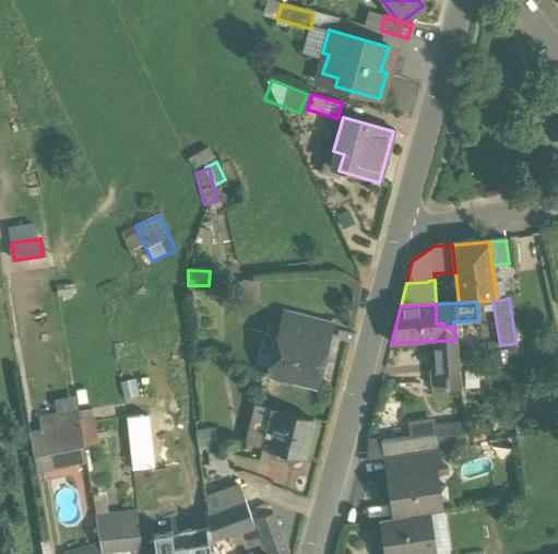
[(324,344),(299,338),(305,317),(284,311),(279,331),(281,332),(270,373),(273,373),(274,376),(287,379),(291,378),(313,384),(324,344)]
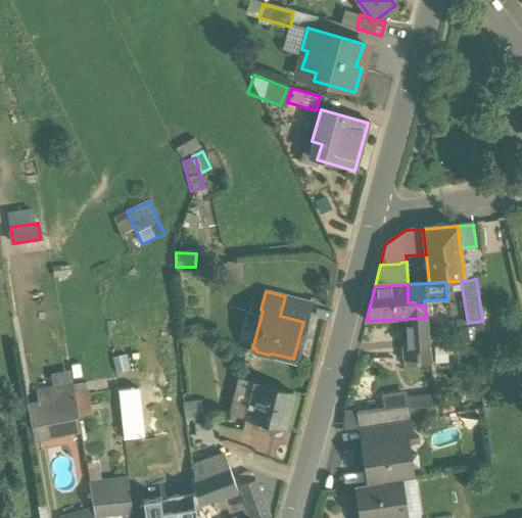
[(311,303),(285,296),(280,316),(303,322),(305,322),(311,303)]
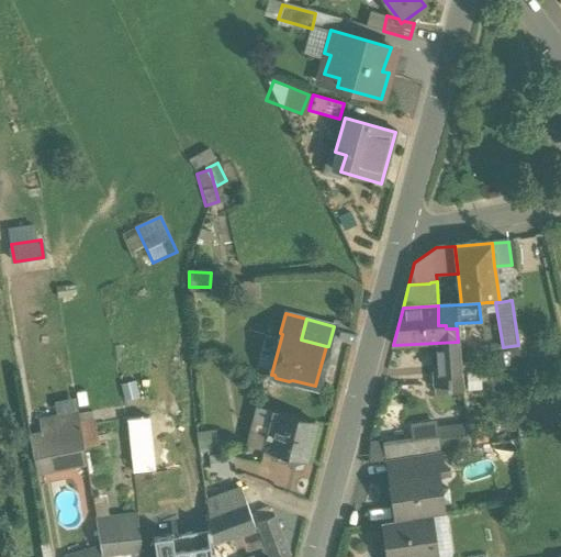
[(458,342),(437,343),(439,368),(434,368),(435,386),(449,385),(448,375),(462,374),(458,342)]
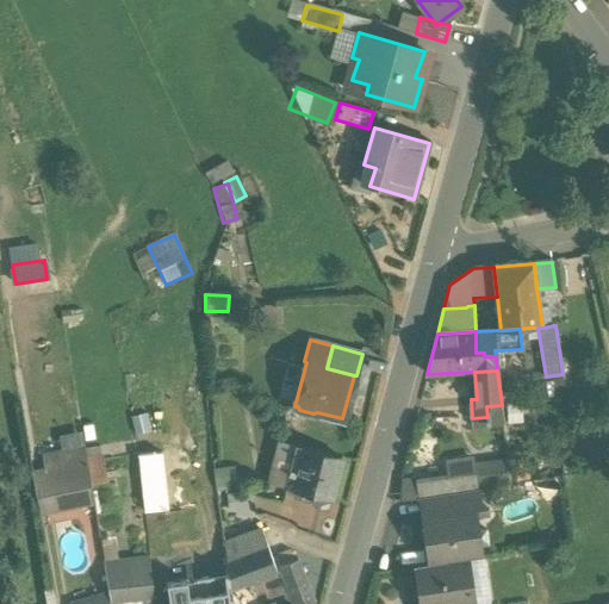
[(304,448),(279,442),(267,484),(285,489),(293,454),(302,456),(304,448)]
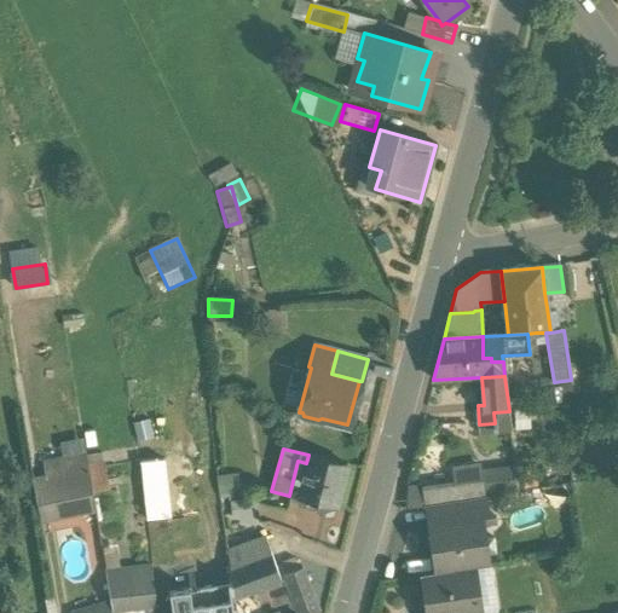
[(42,524),(96,514),(84,454),(44,461),(47,476),(34,479),(42,524)]
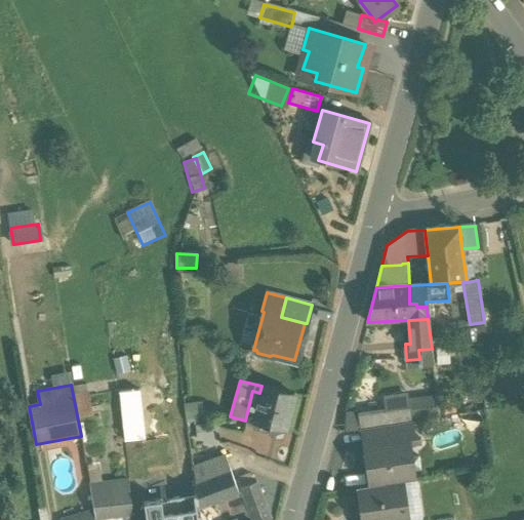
[(293,395),(262,386),(259,393),(252,391),(245,421),(284,431),(293,395)]
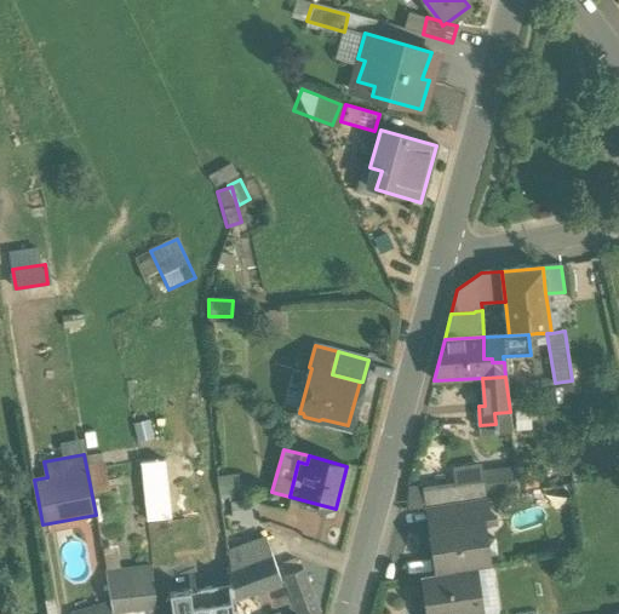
[(480,466),(453,470),(454,485),(424,489),(427,506),(485,498),(480,466)]
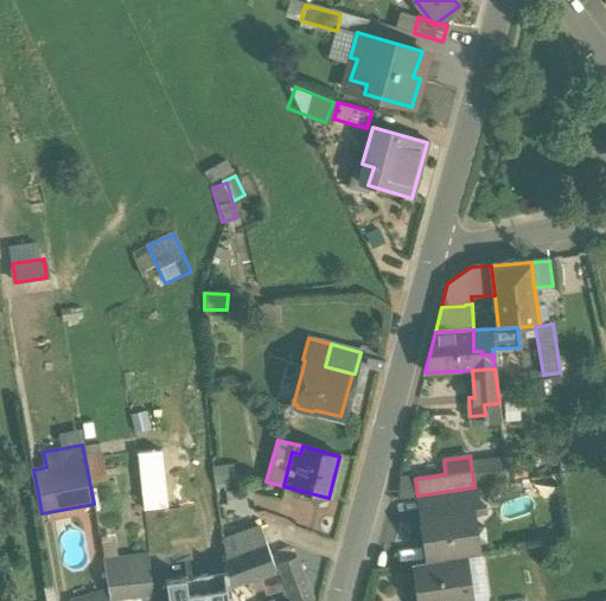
[(474,487),(418,496),(420,513),(477,505),(474,487)]
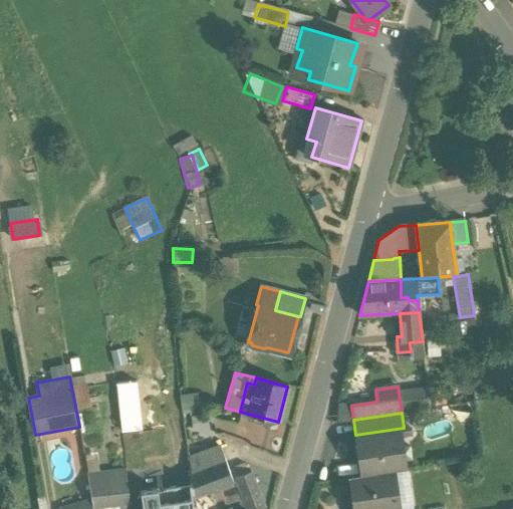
[(404,428),(355,435),(361,475),(393,470),(405,468),(400,436),(410,435),(409,427),(404,428)]
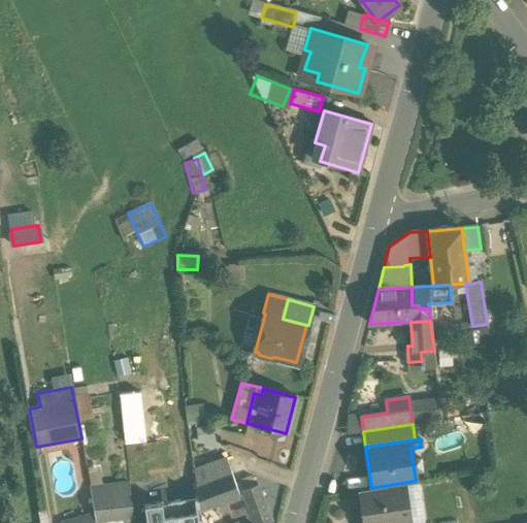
[(192,458),(196,486),(231,474),(221,448),(192,458)]
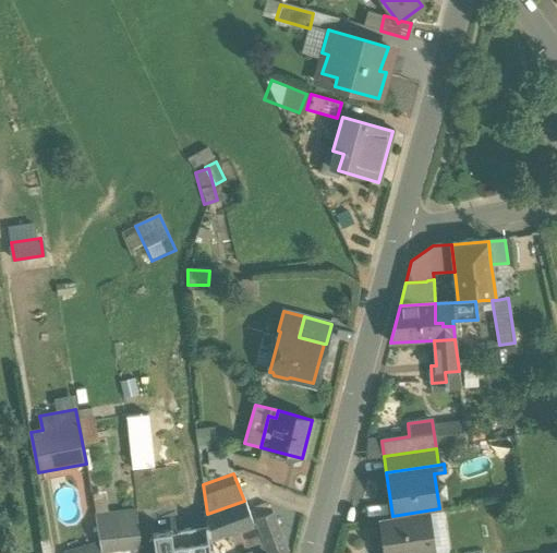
[(106,493),(92,495),(99,541),(100,550),(140,545),(135,509),(108,512),(106,493)]
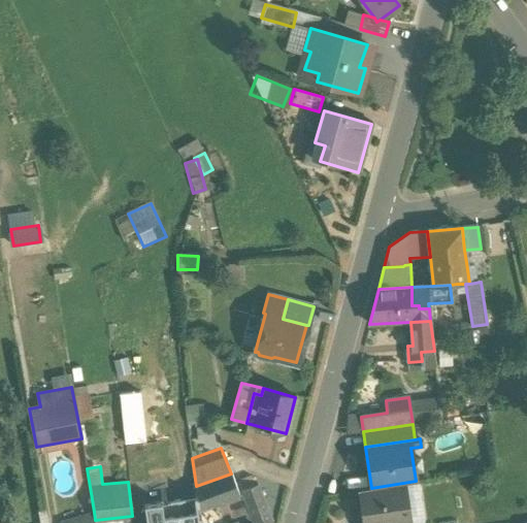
[(231,474),(196,486),(198,513),(212,508),(241,497),(231,474)]
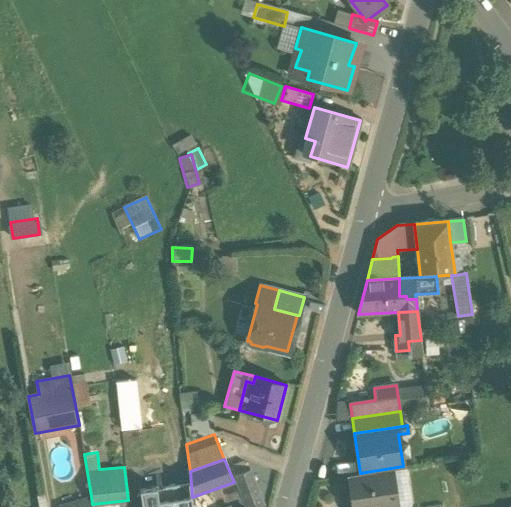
[(244,463),(234,468),(236,475),(247,471),(244,463)]
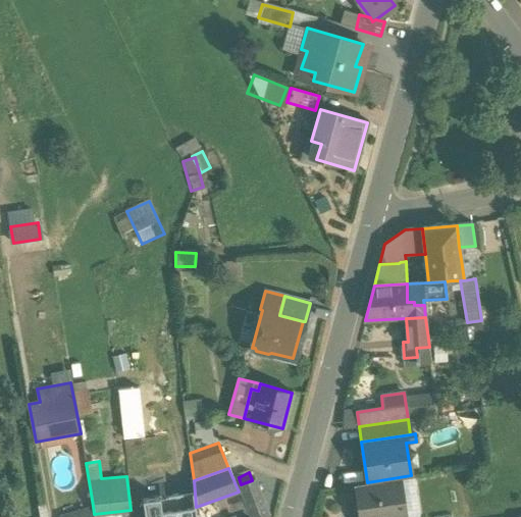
[(367,482),(355,484),(359,516),(405,516),(399,477),(367,482)]
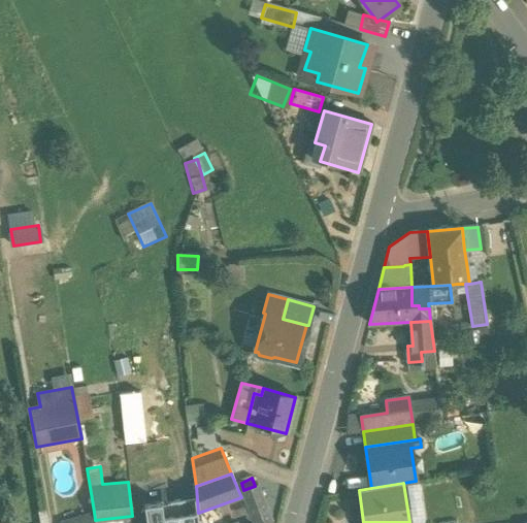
[(267,522),(270,522),(257,485),(255,486),(243,490),(254,522),(267,522)]
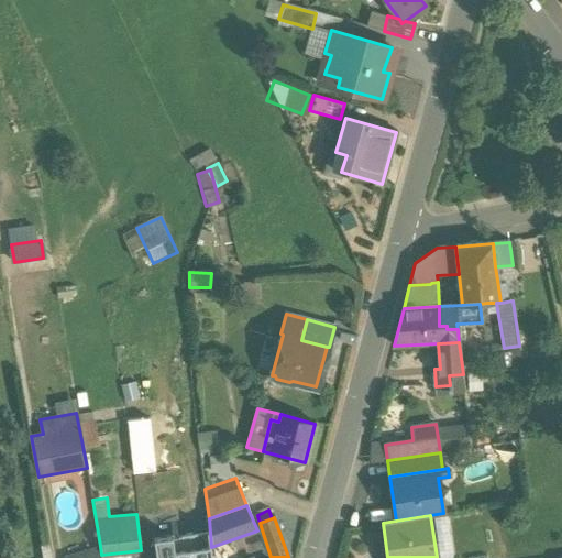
[(191,534),(152,539),(155,557),(212,557),(211,547),(194,549),(191,534)]
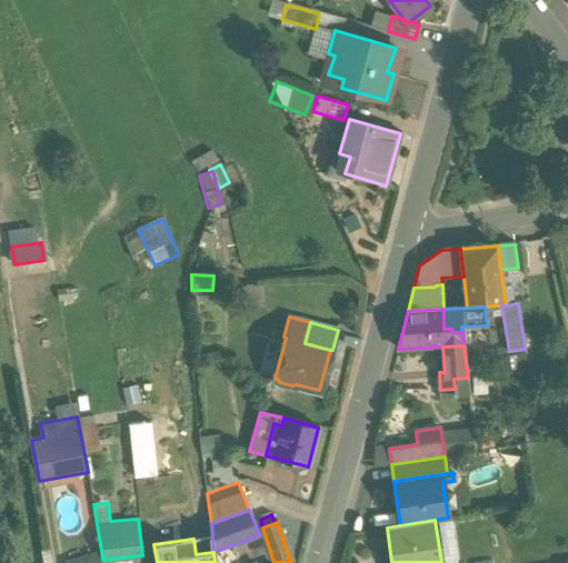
[(232,562),(229,546),(213,552),(215,562),(232,562)]
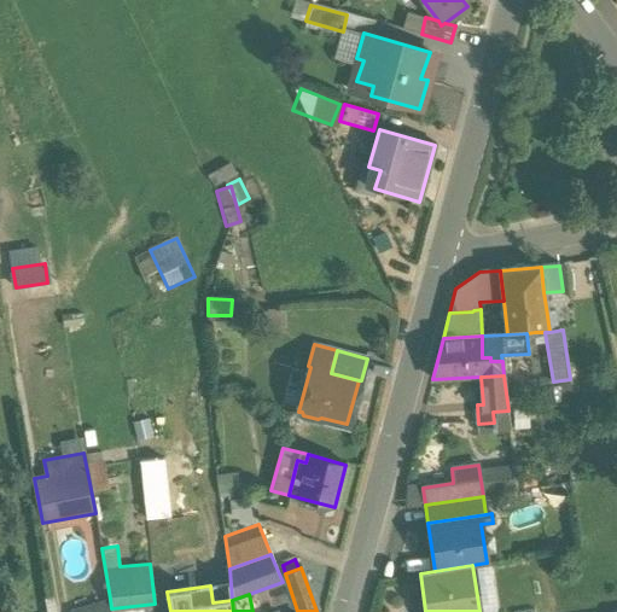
[(71,611),(111,611),(111,608),(110,599),(71,611)]
